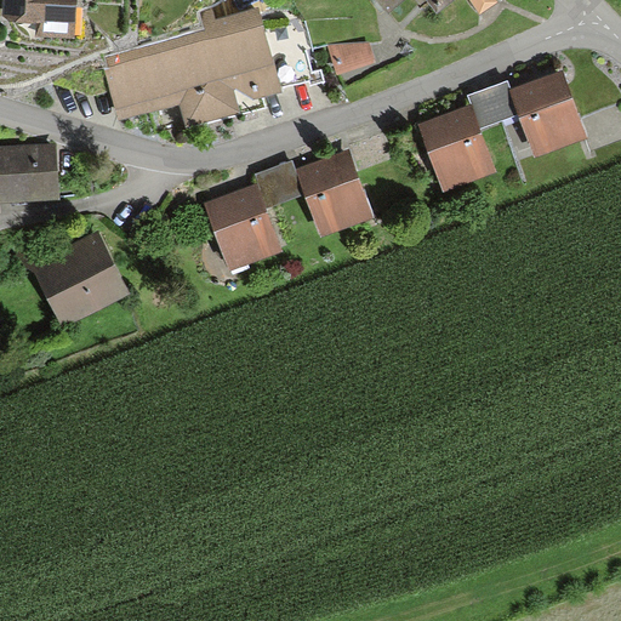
[(3,0),(4,16),(34,16),(34,32),(67,32),(67,0),(3,0)]
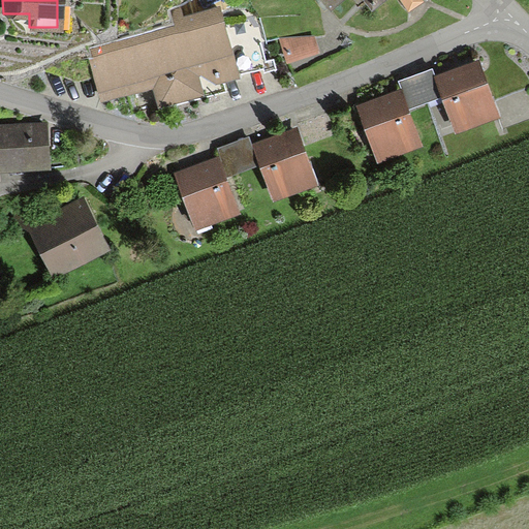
[(398,0),(407,9),(417,0),(398,0)]
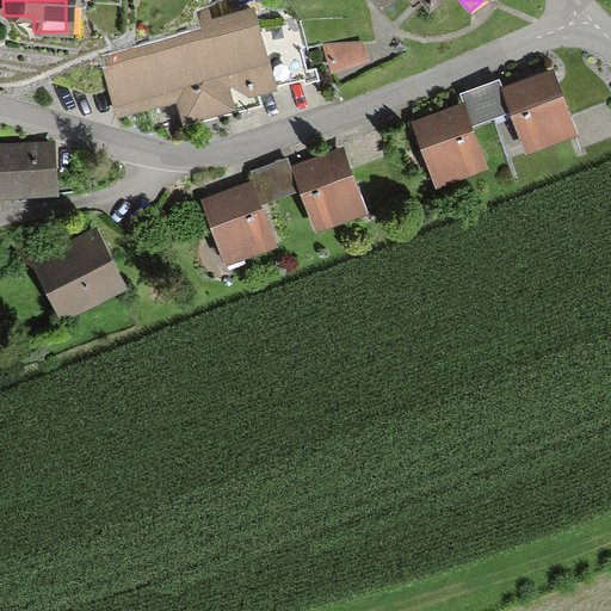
[(254,88),(306,73),(294,36),(260,45),(248,6),(96,54),(115,113),(172,96),(181,127),(258,103),(254,88)]
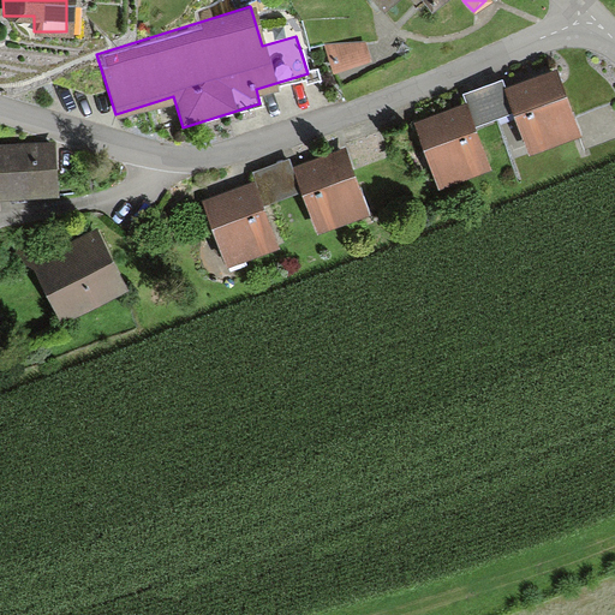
[(335,76),(376,69),(370,39),(330,47),(335,76)]
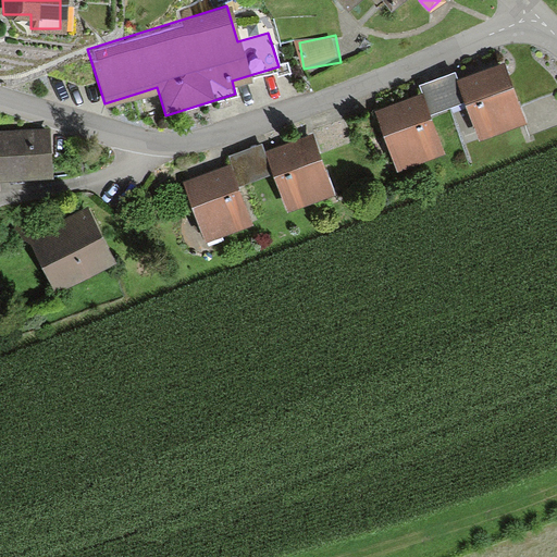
[(521,113),(499,62),(457,81),(479,131),(521,113)]
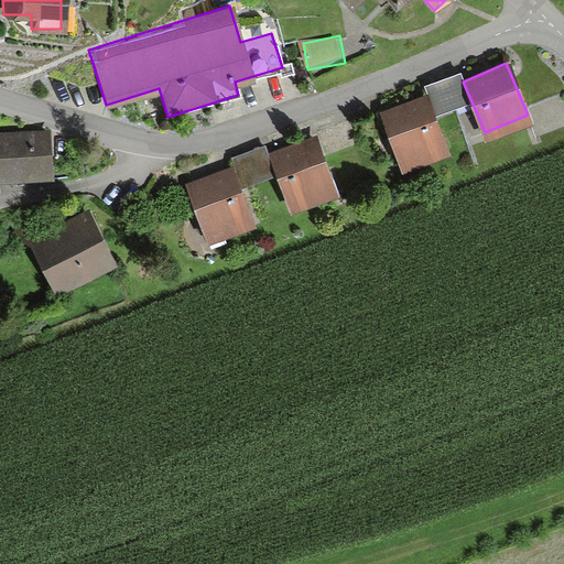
[(444,147),(423,95),(380,114),(401,164),(444,147)]
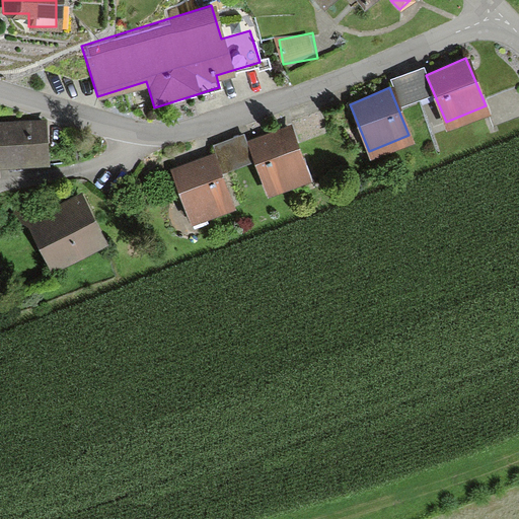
[(422,105),(418,88),(400,92),(403,108),(422,105)]
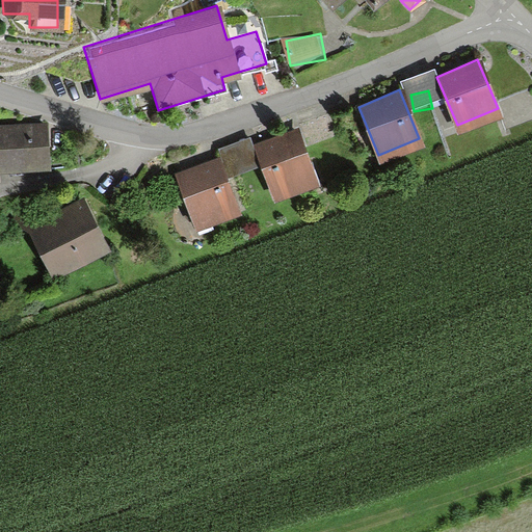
[(428,152),(445,148),(434,109),(418,113),(428,152)]
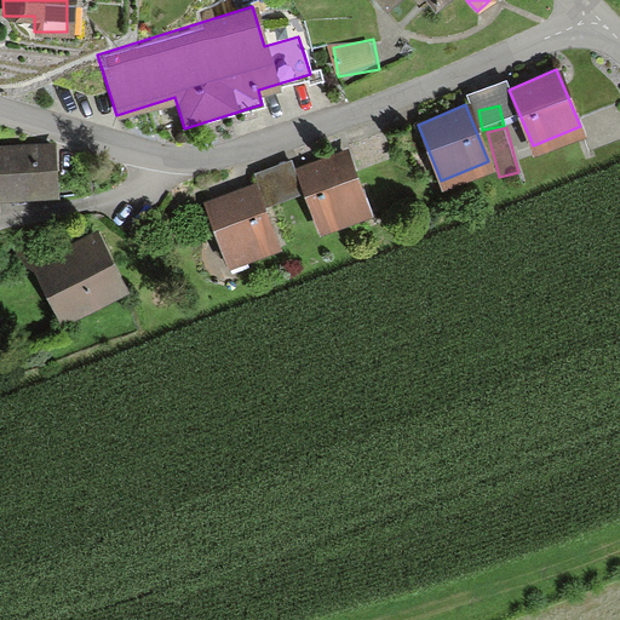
[(46,143),(0,145),(0,194),(50,190),(46,143)]
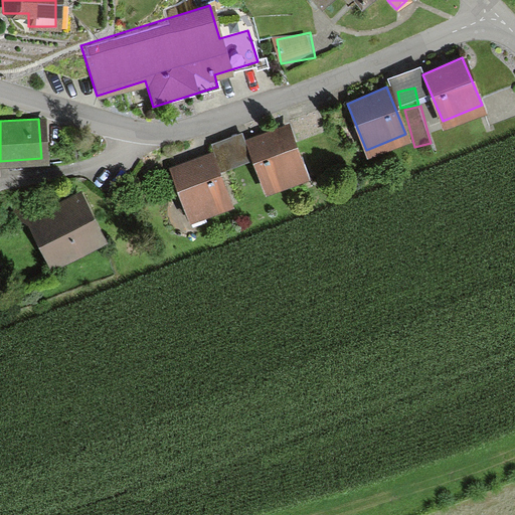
[(303,171),(284,125),(244,141),(264,188),(303,171)]
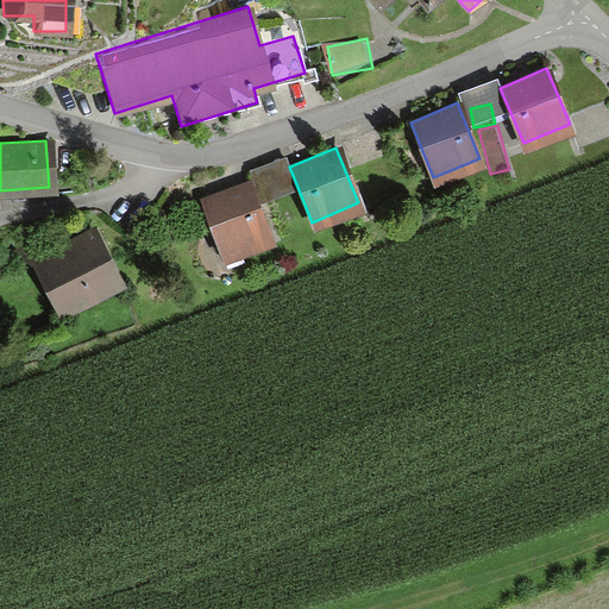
[(270,238),(246,182),(200,202),(224,257),(270,238)]
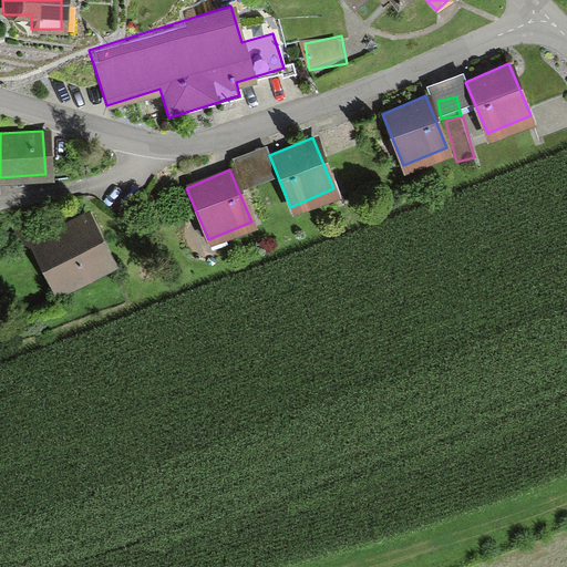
[(109,261),(86,216),(35,241),(57,286),(109,261)]
